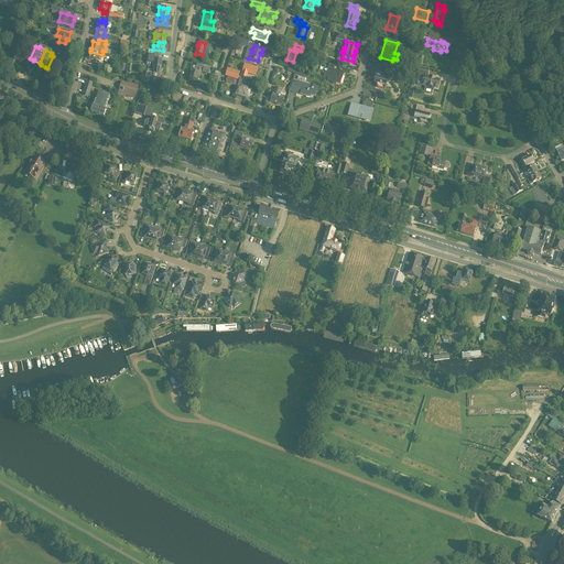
[(105,55),(102,55),(90,52),(90,53),(89,53),(89,56),(89,60),(96,61),(96,62),(97,63),(102,63),(105,55)]
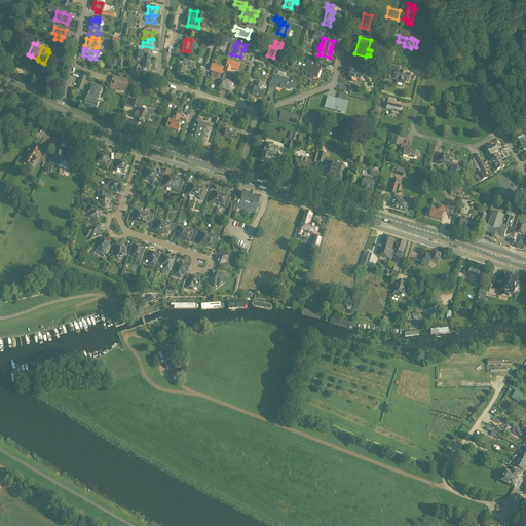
[(138,50),(137,62),(143,63),(150,64),(150,63),(151,63),(151,60),(150,60),(151,57),(145,55),(146,51),(138,50)]
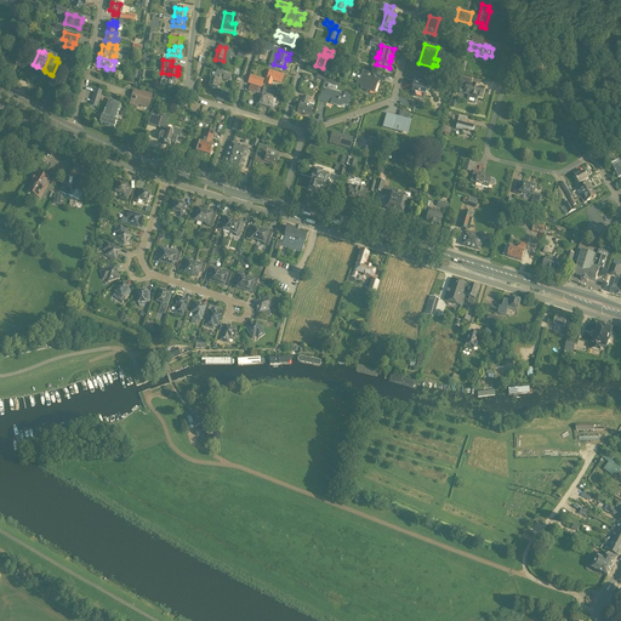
[(229,83),(232,75),(216,70),(215,77),(217,77),(216,80),(211,78),(209,87),(216,89),(218,80),(221,81),(222,78),(223,79),(222,80),(229,83)]
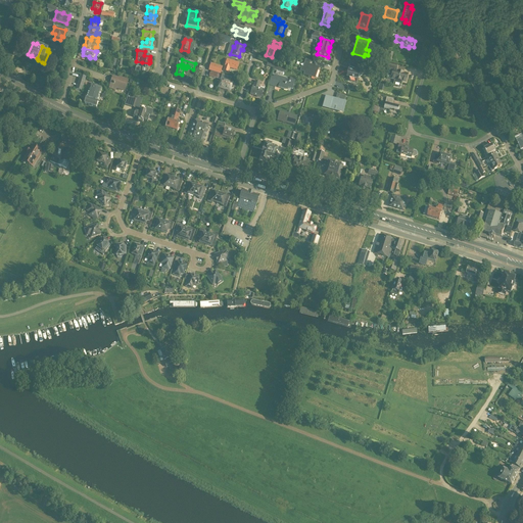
[(236,69),(239,63),(227,59),(224,70),(228,73),(230,67),(236,69)]
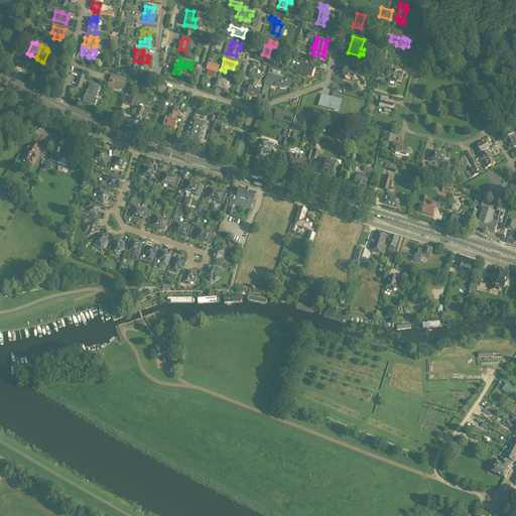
[(307,65),(304,63),(305,59),(301,58),(298,67),(297,66),(296,70),(300,71),(299,74),(310,78),(314,66),(307,63),(307,65)]
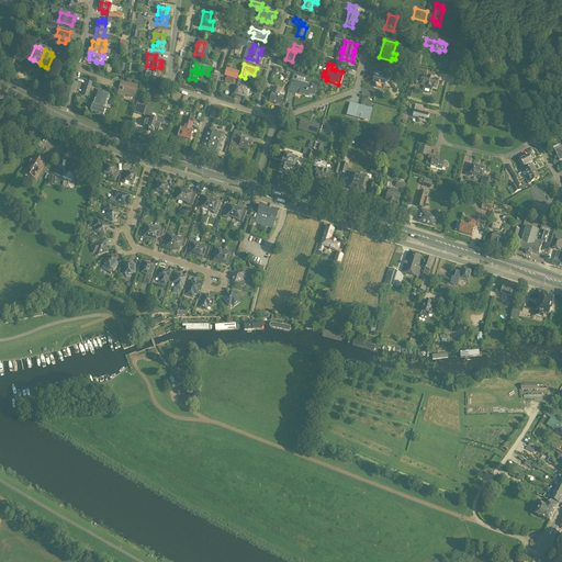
[(160,71),(160,69),(160,68),(153,67),(153,70),(147,70),(146,78),(156,79),(156,75),(159,75),(159,71),(160,71)]
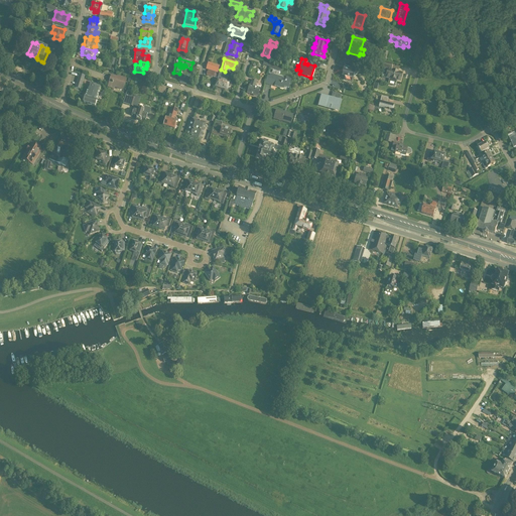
[(391,63),(382,61),(380,67),(384,68),(383,74),(386,75),(385,77),(389,78),(389,81),(396,83),(396,80),(400,81),(402,73),(390,70),(391,63)]
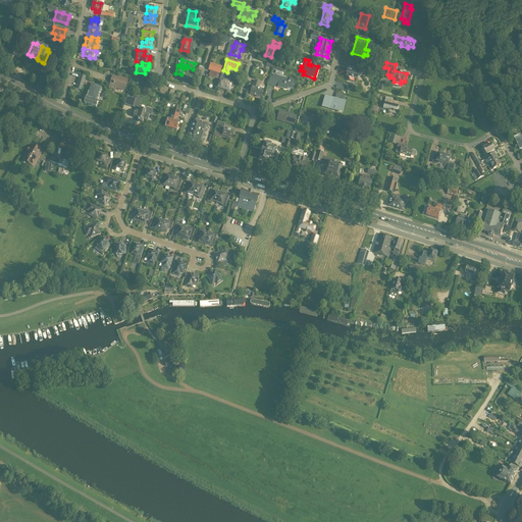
[(219,74),(221,70),(218,69),(219,66),(210,63),(208,70),(210,71),(216,73),(219,74)]
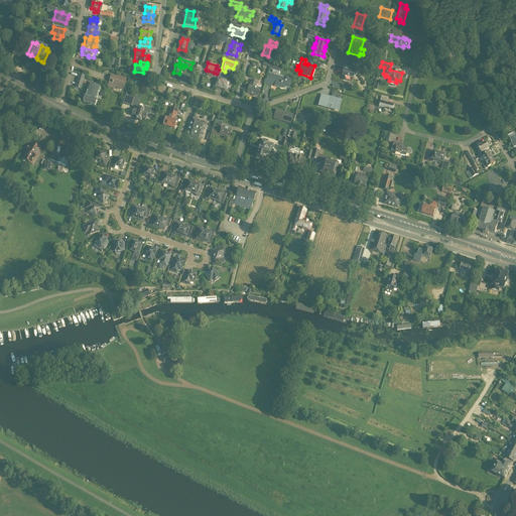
[(354,70),(344,67),(342,73),(343,73),(342,77),(353,80),(354,77),(362,72),(363,70),(355,68),(354,70)]
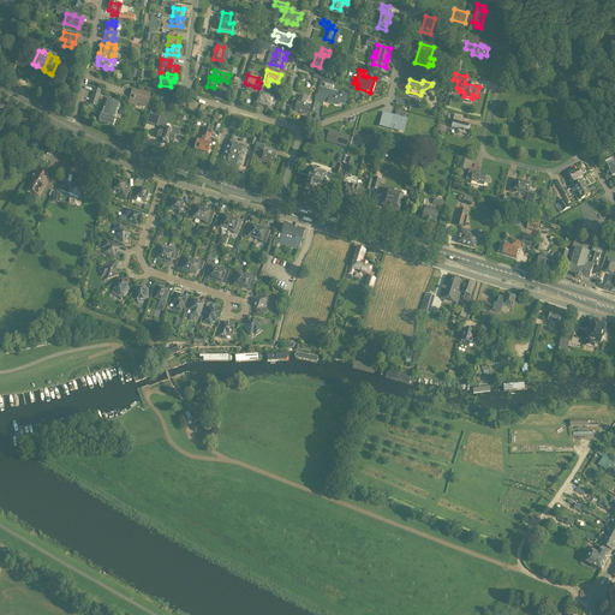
[(338,93),(322,88),(321,91),(318,91),(316,100),(323,102),(324,100),(328,101),(327,102),(338,106),(339,103),(344,105),(347,94),(341,93),(340,97),(336,96),(338,93)]
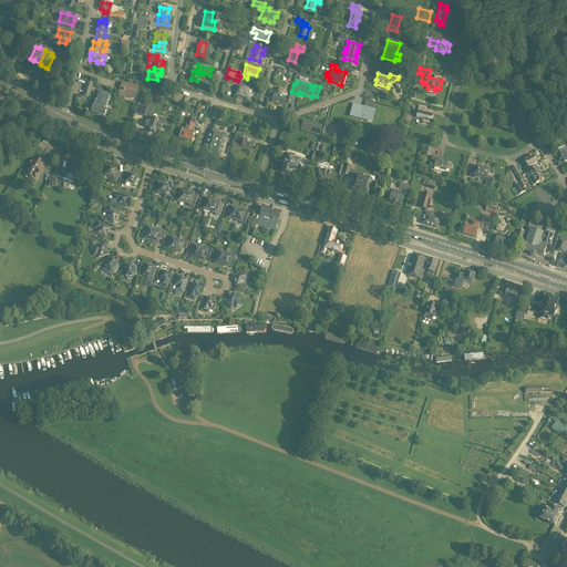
[(89,99),(93,83),(88,82),(83,96),(89,99)]
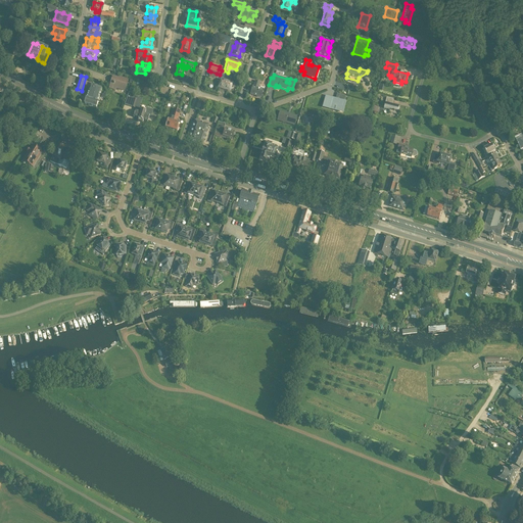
[(121,79),(112,77),(109,88),(115,90),(115,88),(125,91),(128,80),(122,79),(121,79)]
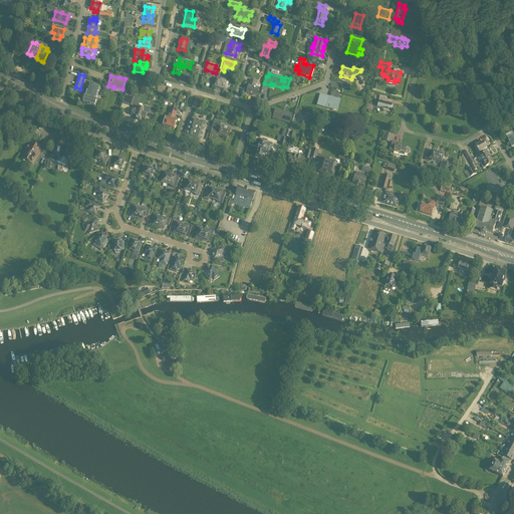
[(226,89),(228,81),(217,77),(214,85),(226,89)]
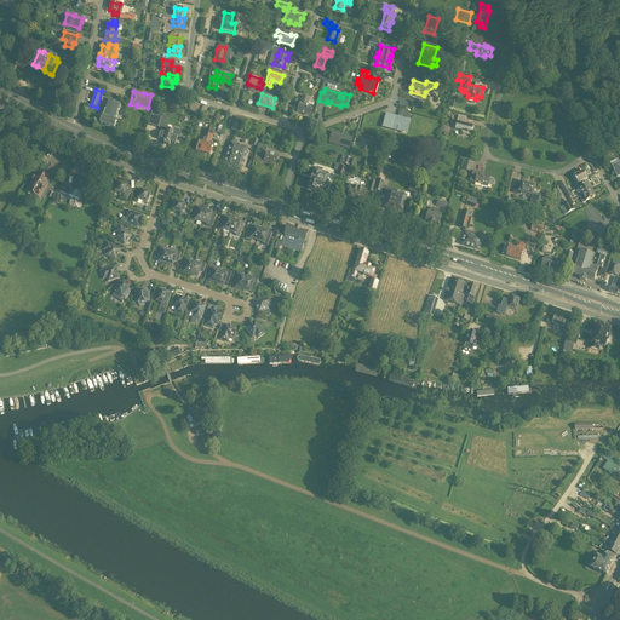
[(306,104),(309,97),(303,96),(300,103),(299,102),(297,112),(304,114),(304,115),(308,116),(309,115),(310,115),(313,107),(306,104)]
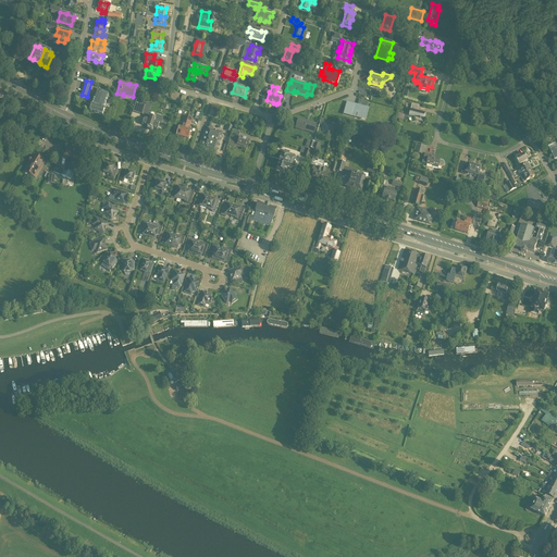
[(94,101),(104,104),(109,94),(103,91),(102,95),(100,94),(100,90),(97,89),(94,101)]
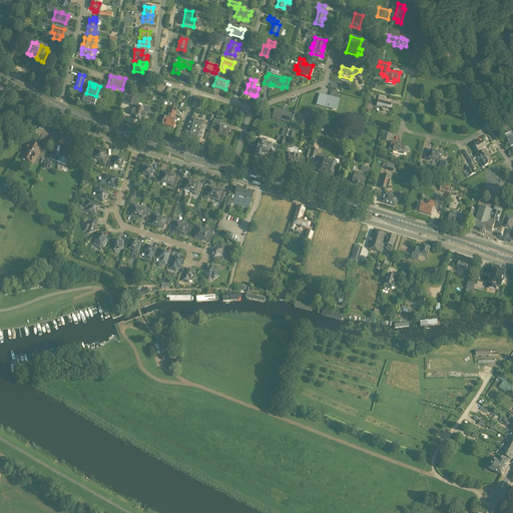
[(95,100),(96,96),(86,93),(85,96),(84,96),(83,102),(94,105),(96,100),(95,100)]
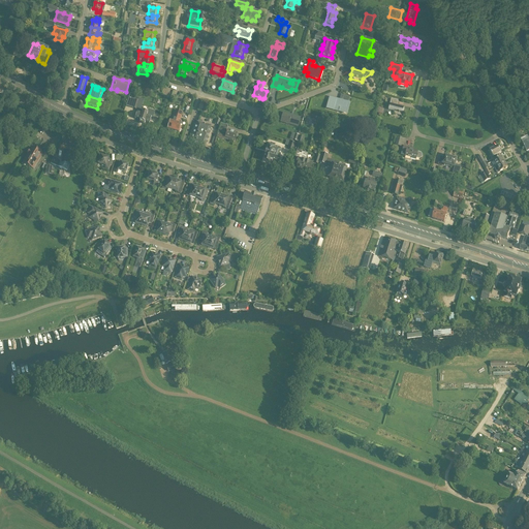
[(136,110),(138,101),(130,98),(128,106),(136,110)]
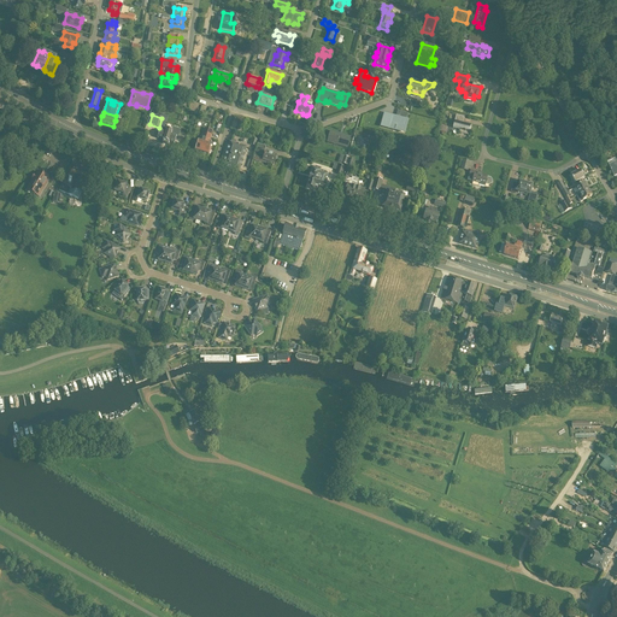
[(383,123),(383,127),(393,129),(394,125),(398,125),(397,130),(403,133),(406,119),(407,117),(397,115),(395,117),(386,115),(386,117),(383,117),(382,123),(383,123)]
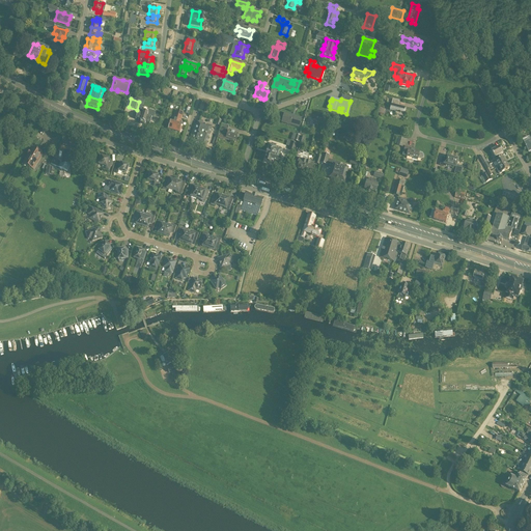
[(404,111),(406,109),(391,105),(389,110),(395,111),(394,114),(402,116),(404,111)]
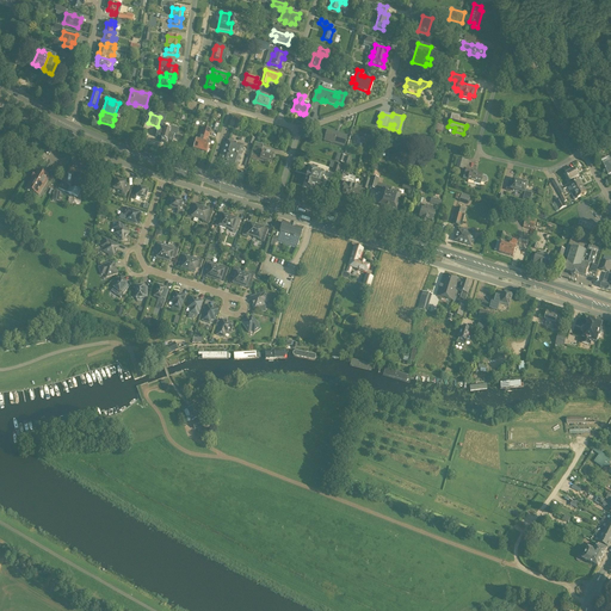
[(165,128),(159,127),(155,137),(161,139),(160,143),(166,144),(167,141),(173,142),(176,135),(174,135),(176,131),(171,130),(165,128)]
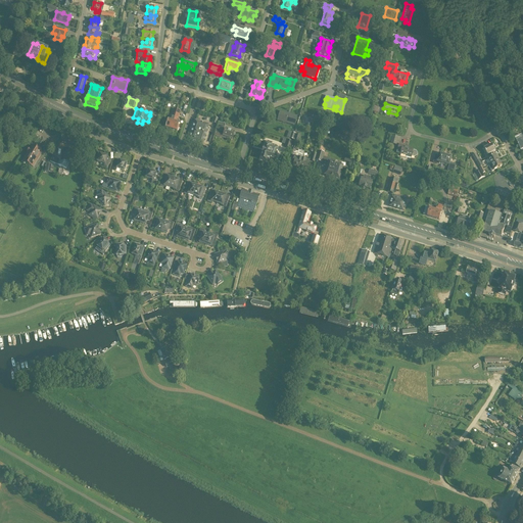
[(176,114),(177,109),(174,108),(171,116),(170,115),(169,120),(168,120),(167,124),(165,124),(164,127),(165,127),(165,128),(171,129),(175,119),(173,119),(175,113),(176,114)]
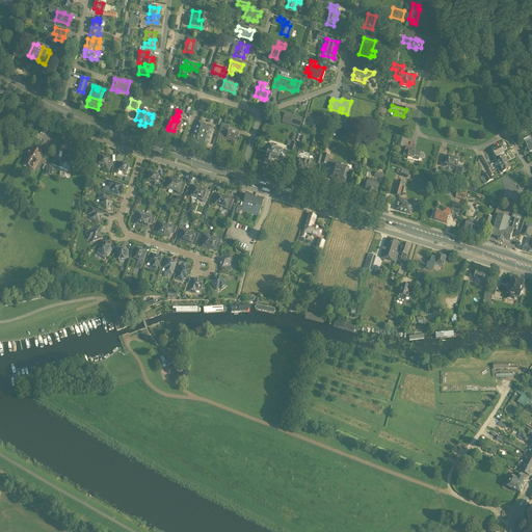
[(178,121),(174,131),(180,133),(180,132),(181,133),(182,127),(181,127),(182,125),(180,124),(184,112),(180,111),(179,116),(178,115),(176,121),(178,121)]
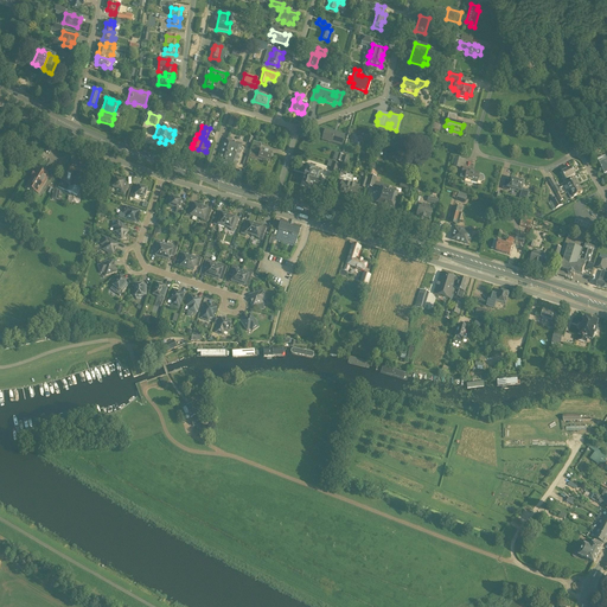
[(0,139),(6,142),(11,133),(1,128),(0,129),(0,139)]
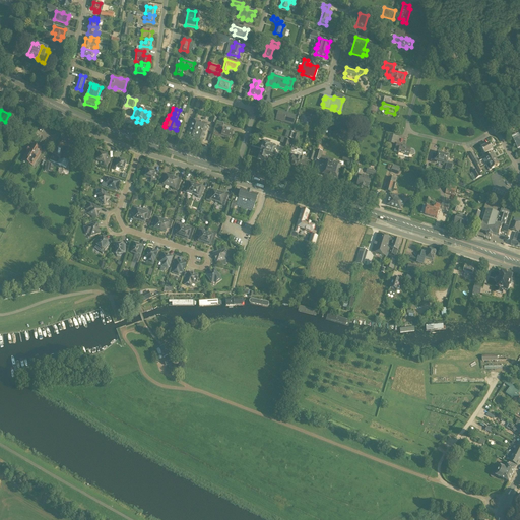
[(293,123),(295,116),(278,112),(276,119),(293,123)]
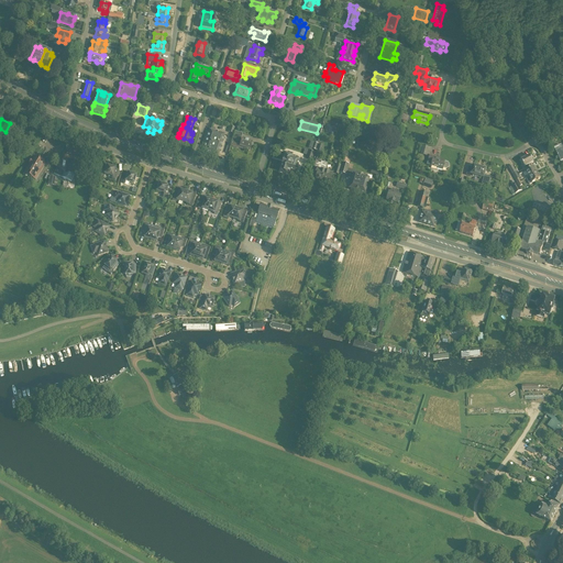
[(214,132),(216,129),(211,128),(210,131),(210,130),(202,152),(218,157),(224,135),(214,132)]
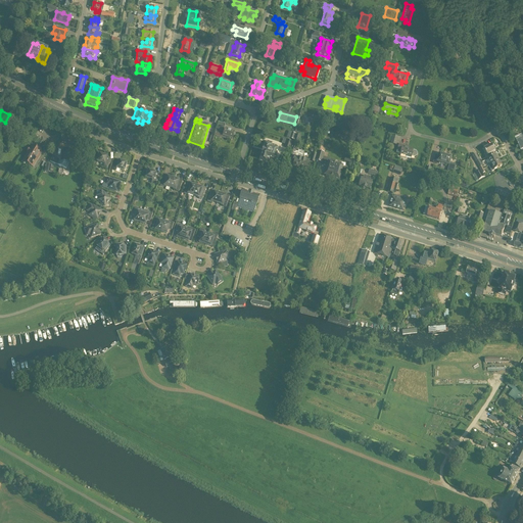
[(232,140),(234,133),(223,129),(225,125),(219,123),(215,136),(223,138),(227,139),(227,138),(232,140)]
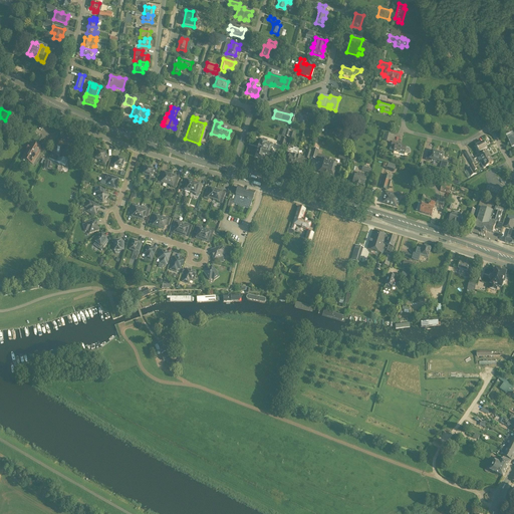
[(288,139),(284,152),(288,153),(289,154),(287,160),(289,161),(288,164),(293,166),(296,155),(297,155),(299,150),(293,148),(292,149),(290,149),(291,147),(291,148),(295,134),(290,132),(288,139)]
